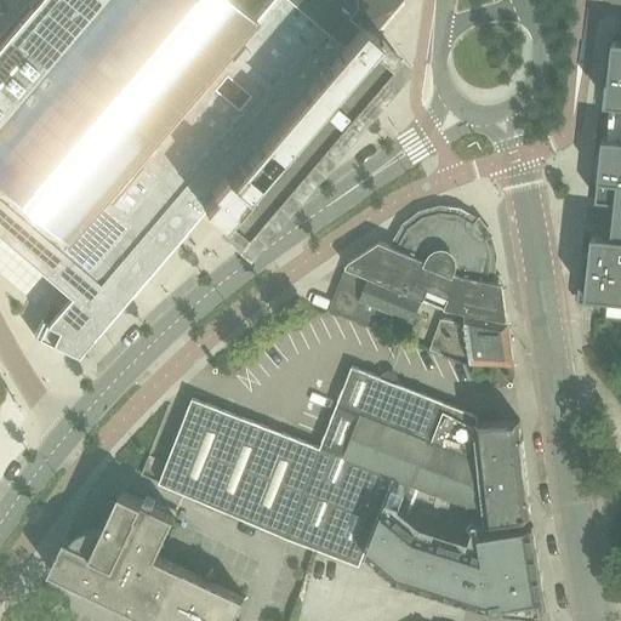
[(274,119),(353,26),(340,13),(352,0),(351,0),(263,0),(251,16),(233,0),(34,0),(27,10),(0,40),(0,237),(38,269),(70,297),(60,311),(49,306),(34,336),(51,343),(51,342),(77,354),(124,298),(204,205),(199,200),(210,186),(208,183),(221,169),(226,172),(273,119),(274,119)]
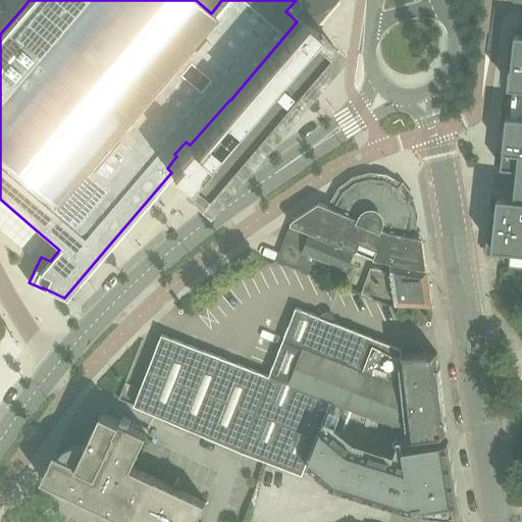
[(295,0),(296,0),(285,11),(297,21),(300,19),(305,24),(307,22),(310,19),(314,22),(333,0),(295,0)]
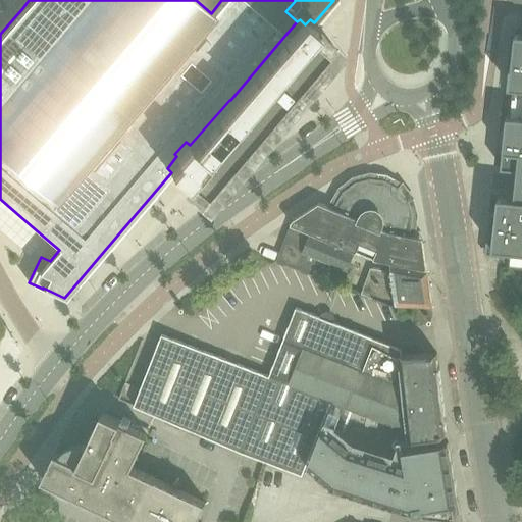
[(320,61),(333,46),(307,22),(305,24),(300,19),(297,21),(230,100),(229,100),(190,145),(186,142),(174,154),(176,156),(167,168),(171,172),(203,199),(225,173),(226,173),(227,173),(229,173),(230,172),(231,171),(232,170),(232,168),(231,167),(230,166),(320,61)]
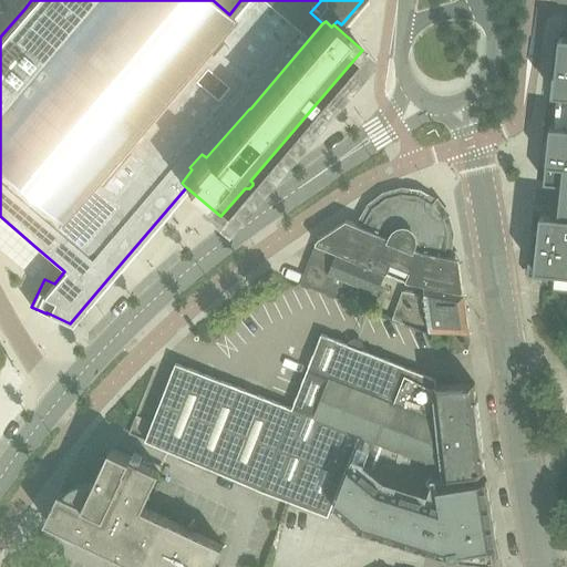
[(566,35),(560,35),(560,37),(556,72),(555,72),(552,93),(554,94),(558,94),(566,94),(566,126),(555,125),(550,125),(545,182),(562,184),(559,202),(558,215),(542,213),(539,232),(535,270),(556,272),(566,272),(566,35)]
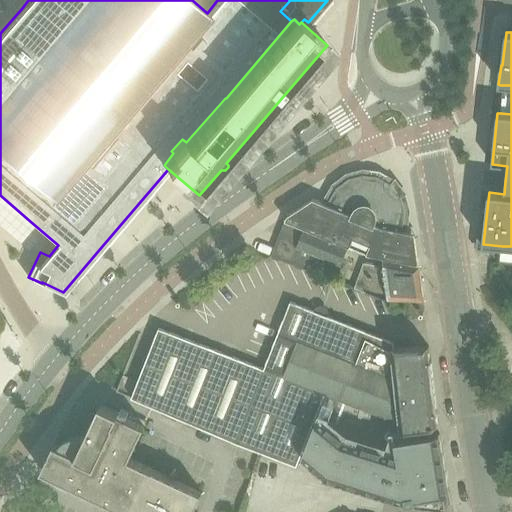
[(285,220),(348,246),(372,256),(384,258),(383,258),(384,259),(409,264),(409,263),(414,264),(414,265),(418,265),(419,265),(419,264),(418,257),(415,233),(407,232),(402,230),(403,225),(402,225),(404,211),(400,196),(391,184),(378,177),(363,175),(349,179),(337,188),(329,201),(327,205),(313,199),(287,216),(285,220)]
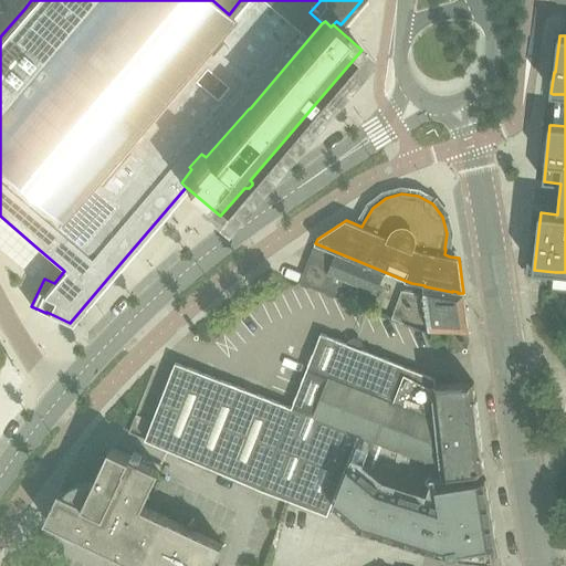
[(377,293),(385,272),(315,243),(300,283),(324,292),(339,297),(346,280),(377,293)]
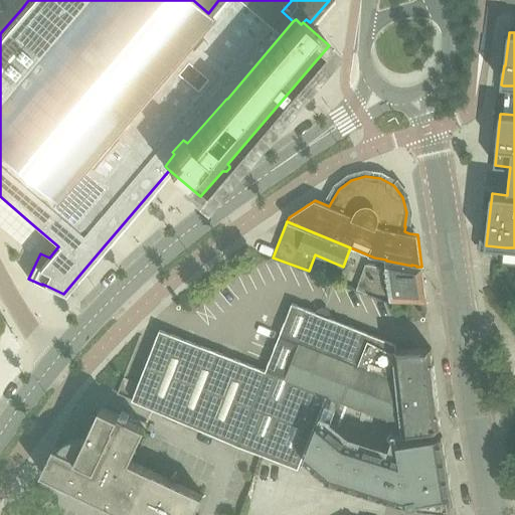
[(421,267),(420,267),(416,267),(416,266),(411,265),(411,266),(386,261),(387,269),(366,265),(364,271),(357,292),(383,302),(426,302),(425,300),(423,283),(422,276),(421,267)]
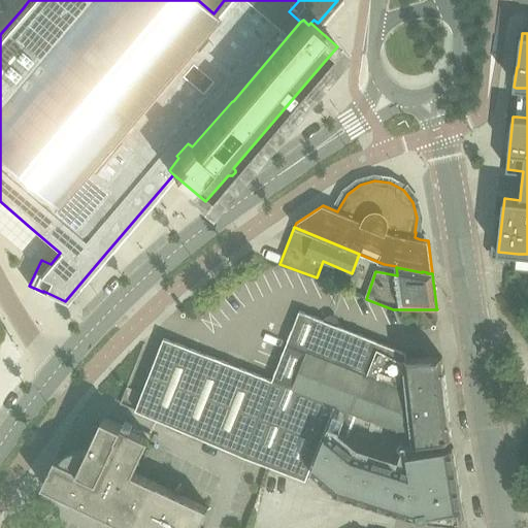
[(414,442),(451,438),(441,356),(402,357),(401,351),(393,348),(360,334),(361,332),(321,317),(321,319),(299,310),(272,380),(185,345),(164,337),(135,409),(307,482),(325,436),(334,413),(337,404),(400,429),(413,433),(414,442)]
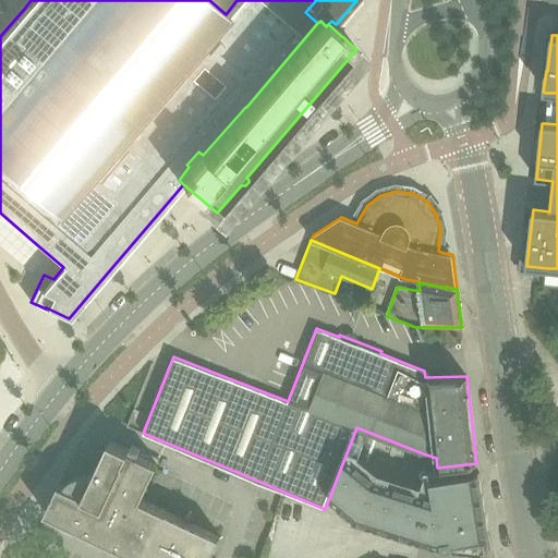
[(483,496),(483,494),(480,477),(478,472),(475,473),(475,471),(460,474),(459,465),(437,469),(428,469),(428,468),(428,466),(427,466),(426,465),(425,465),(424,466),(423,466),(422,468),(422,469),(422,470),(422,471),(422,472),(423,472),(424,473),(425,473),(426,473),(426,474),(422,486),(379,472),(359,456),(360,453),(365,441),(353,436),(343,461),(329,497),(339,505),(338,506),(340,507),(349,514),(350,516),(351,514),(353,518),(353,520),(354,520),(371,525),(372,526),(373,525),(374,525),(374,526),(376,528),(391,532),(393,533),(393,532),(396,532),(396,533),(397,534),(413,538),(414,540),(415,538),(416,538),(416,540),(419,541),(434,545),(436,546),(436,545),(443,547),(443,548),(447,548),(456,549),(483,553),(488,552),(487,549),(486,538),(489,537),(488,533),(486,516),(485,513),(483,496)]
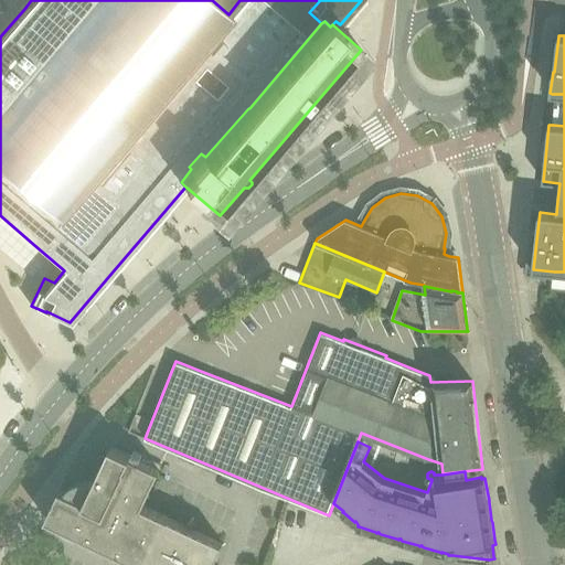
[(60,489),(53,502),(45,519),(142,564),(217,564),(213,563),(224,541),(142,503),(161,466),(132,451),(130,456),(110,446),(94,481),(89,480),(85,480),(80,480),(75,482),(72,484),(67,488),(65,492),(60,489)]
